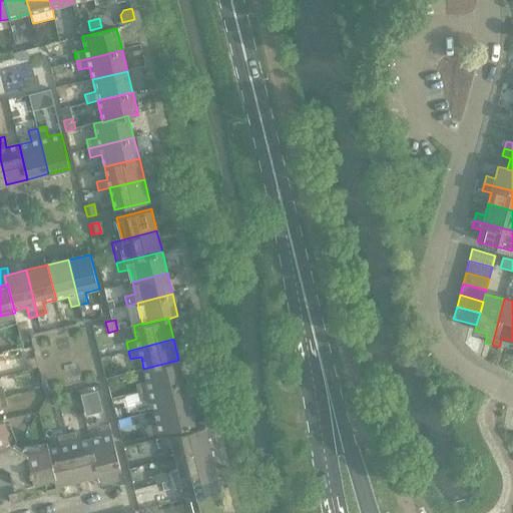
[(36,357),(27,359),(30,370),(39,367),(36,357)]
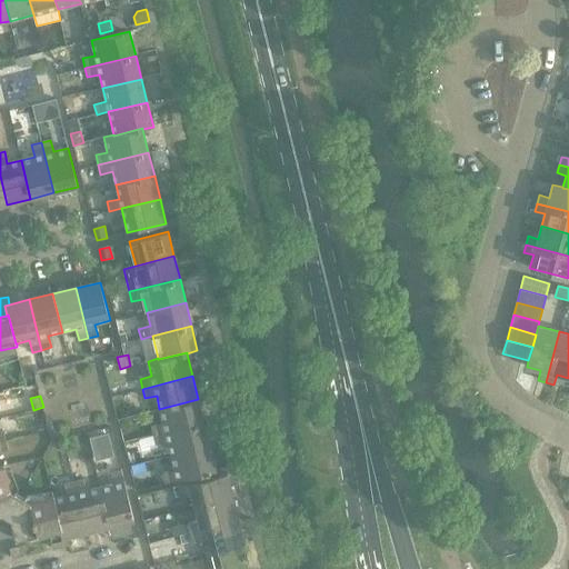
[(151,426),(153,436),(205,422),(198,399),(159,409),(163,422),(151,426)]
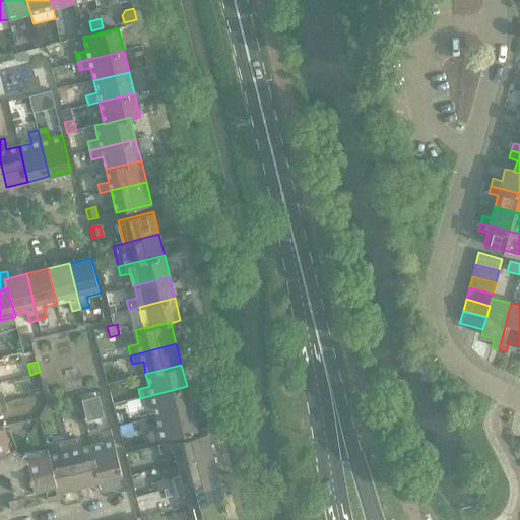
[(187,386),(140,398),(142,406),(153,404),(156,416),(192,407),(187,386)]
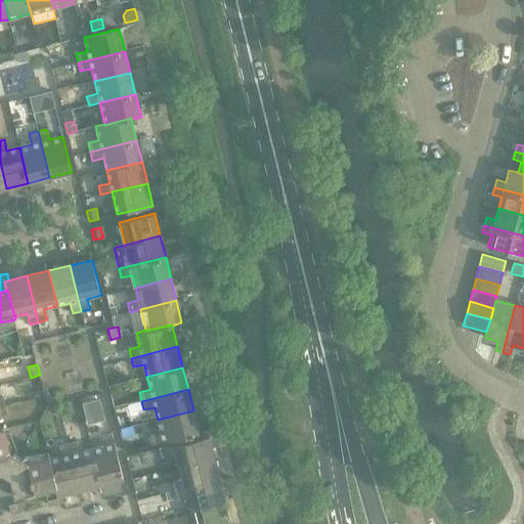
[(193,410),(158,420),(161,432),(149,435),(153,445),(199,433),(193,410)]
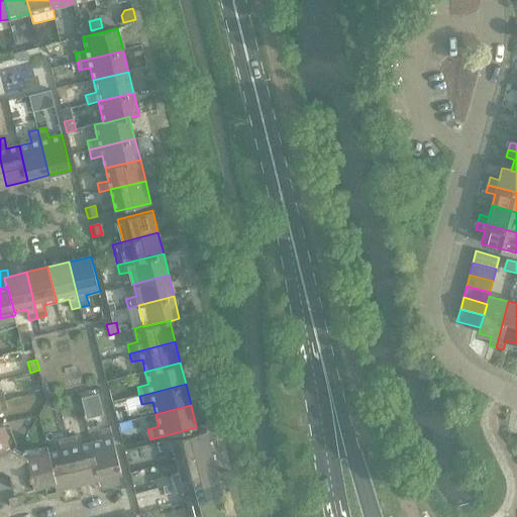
[(0,468),(2,468),(14,447),(9,444),(3,422),(0,423),(0,424),(0,423),(0,468)]
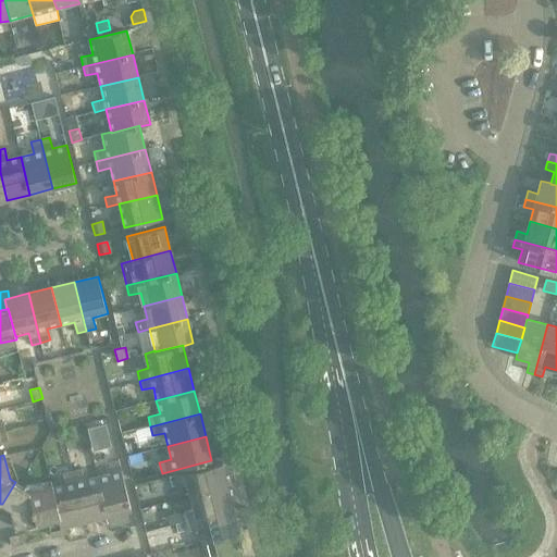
[(111,474),(98,478),(108,516),(132,509),(119,460),(109,462),(111,474)]
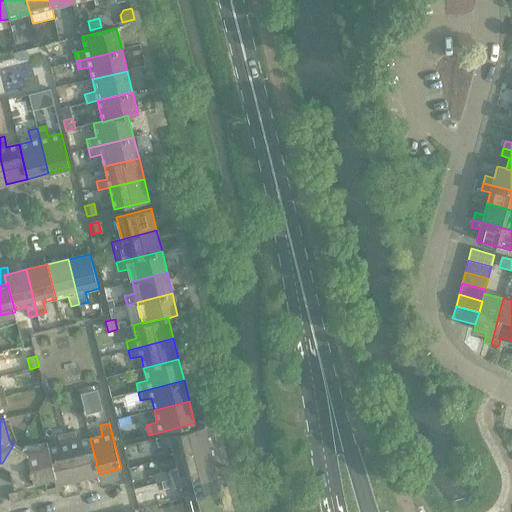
[(172,444),(175,456),(210,448),(205,426),(159,437),(161,447),(172,444)]
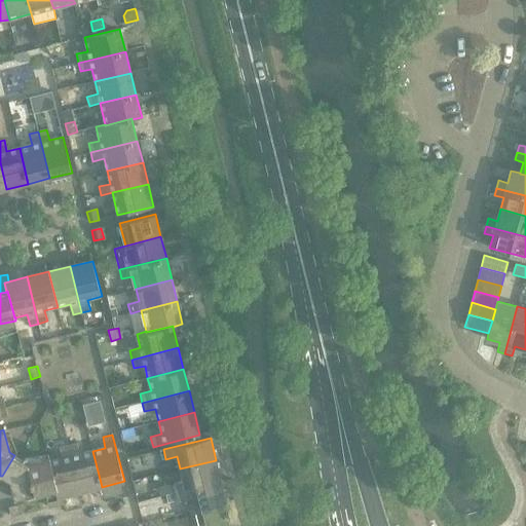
[(77,443),(68,445),(80,492),(102,487),(92,451),(80,454),(77,443)]
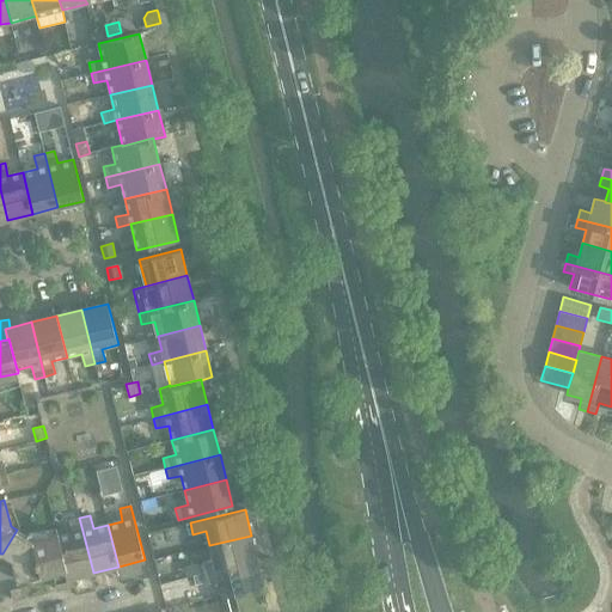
[(72,533),(59,537),(57,537),(65,568),(63,568),(67,579),(72,577),(93,573),(79,518),(69,520),(72,533)]
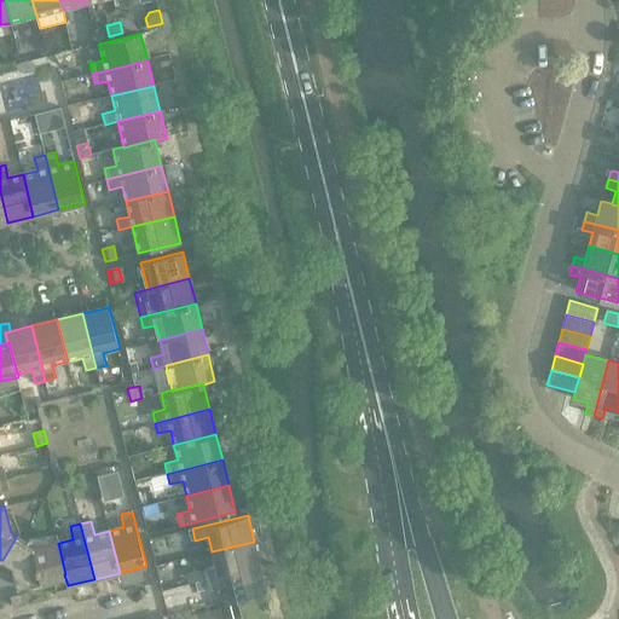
[(17,536),(3,560),(12,566),(27,542),(17,536)]
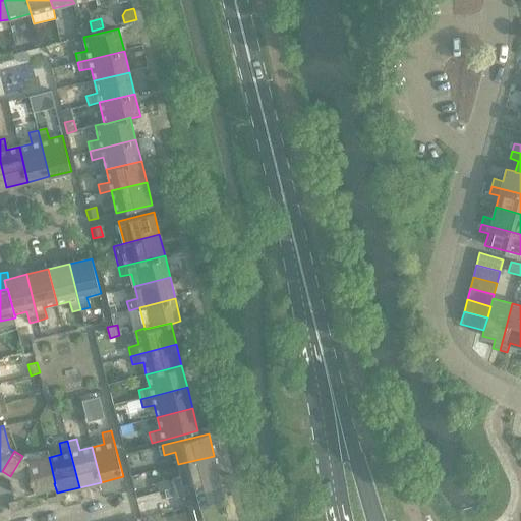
[(22,456),(10,476),(14,494),(45,485),(54,483),(55,483),(49,457),(50,457),(49,453),(27,459),(22,456)]
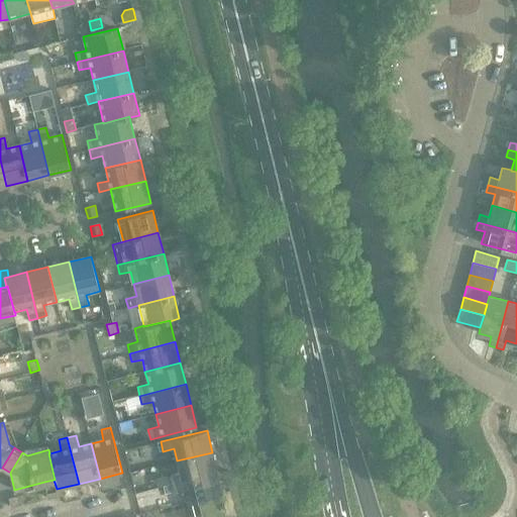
[(169,476),(172,485),(217,474),(212,452),(177,460),(180,474),(169,476)]
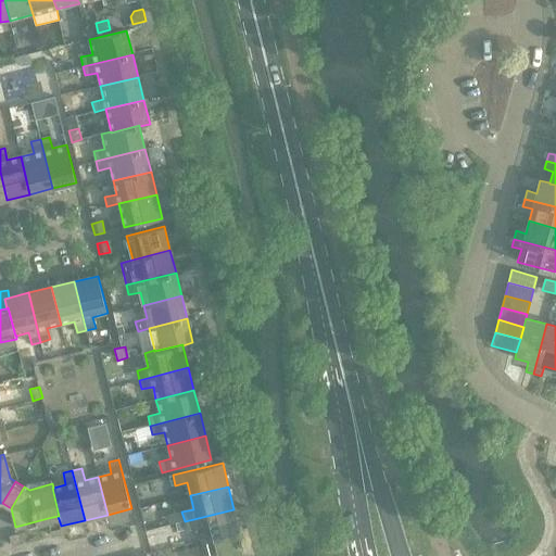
[(234,509),(185,521),(187,531),(198,528),(201,541),(239,532),(234,509)]
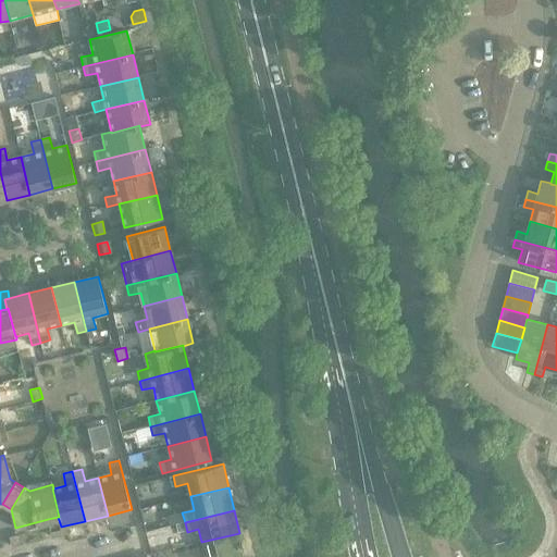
[(58,517),(48,519),(52,537),(67,533),(65,525),(61,527),(58,517)]
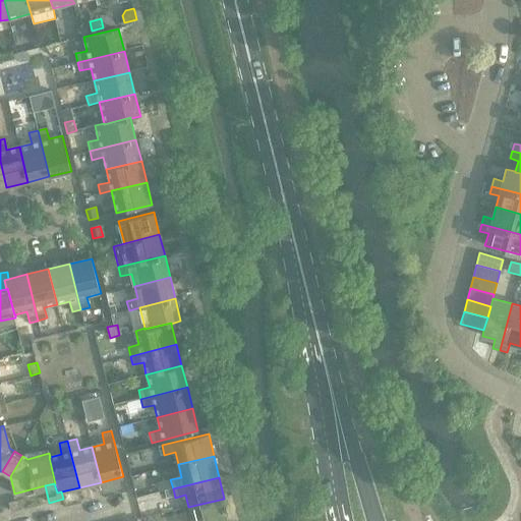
[(19,499),(14,501),(9,502),(11,511),(22,509),(19,499)]
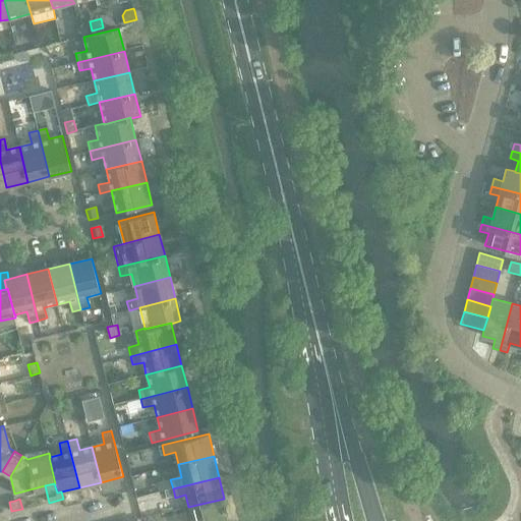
[(229,520),(224,499),(188,507),(189,508),(194,507),(197,520),(229,520)]
